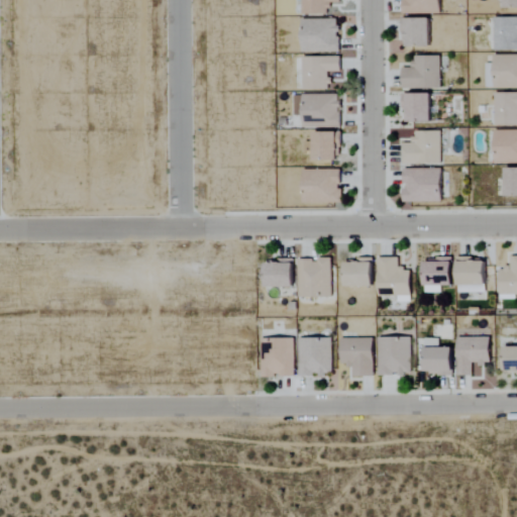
[(301,0),(301,14),(328,14),(328,4),(339,4),(339,0),(301,0)]
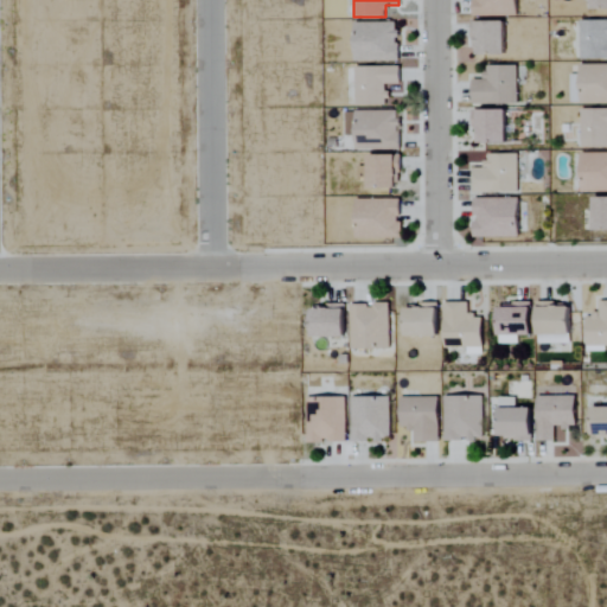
[(472,0),(472,17),(516,18),(516,0),(472,0)]
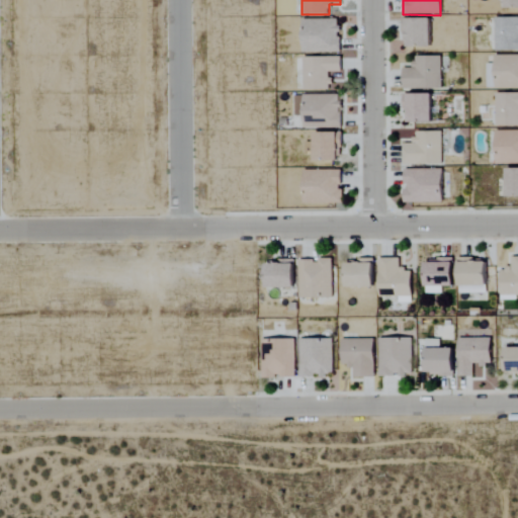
[(517,0),(504,0),(505,8),(517,7),(517,0)]
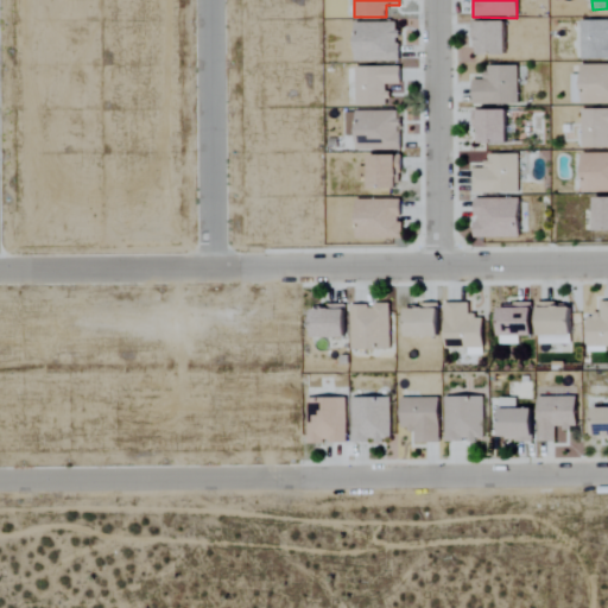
[(582,59),(607,58),(607,20),(581,21),(582,59)]
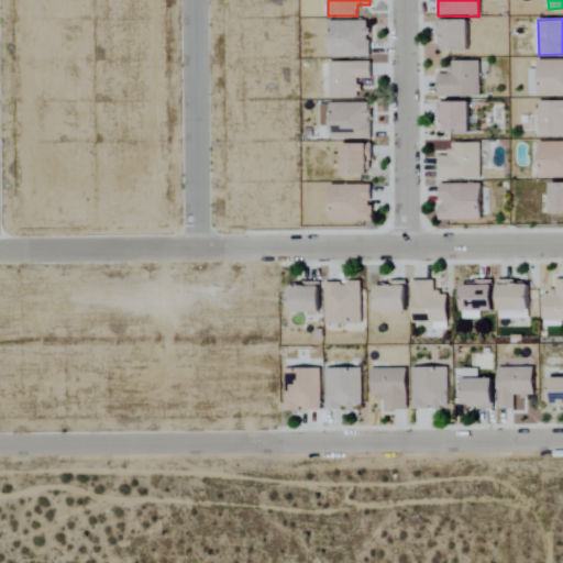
[(439,51),(467,50),(466,20),(439,20),(439,51)]
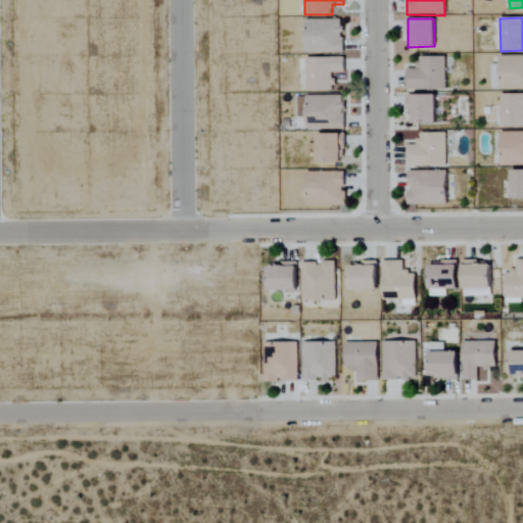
[(304,19),(304,51),(342,52),(342,19),(304,19)]
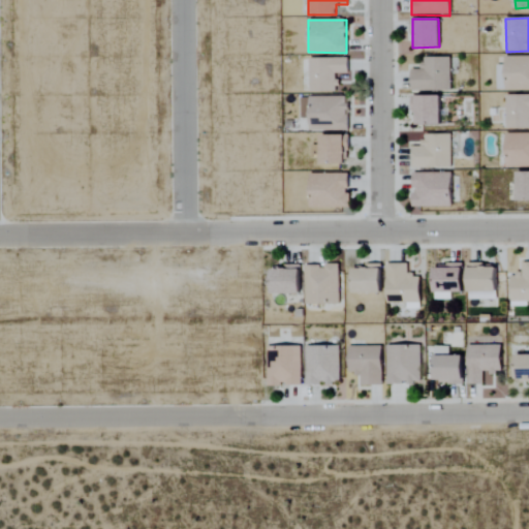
[(528,56),(505,56),(505,90),(528,90),(528,56)]
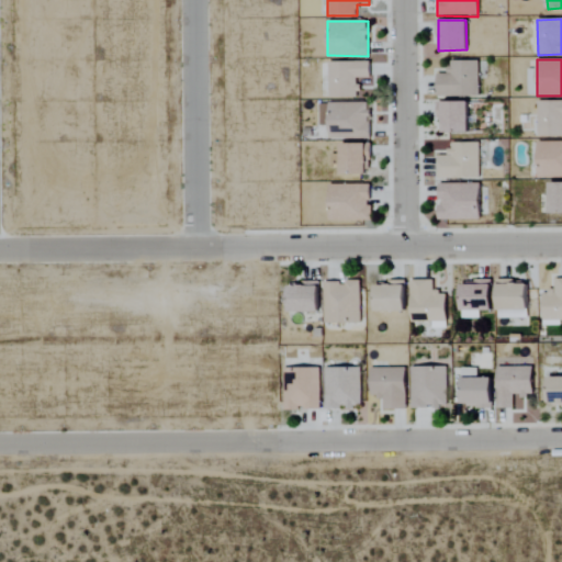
[(328,99),(356,99),(356,88),(371,88),(371,62),(328,62),(328,99)]
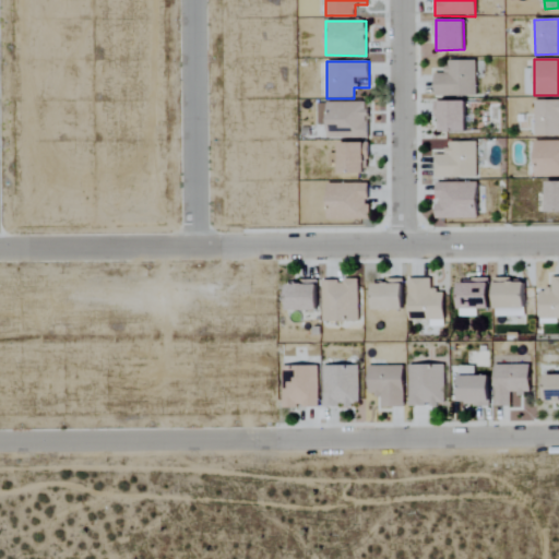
[(476,61),(447,61),(447,73),(435,73),(435,96),(476,95),(476,61)]
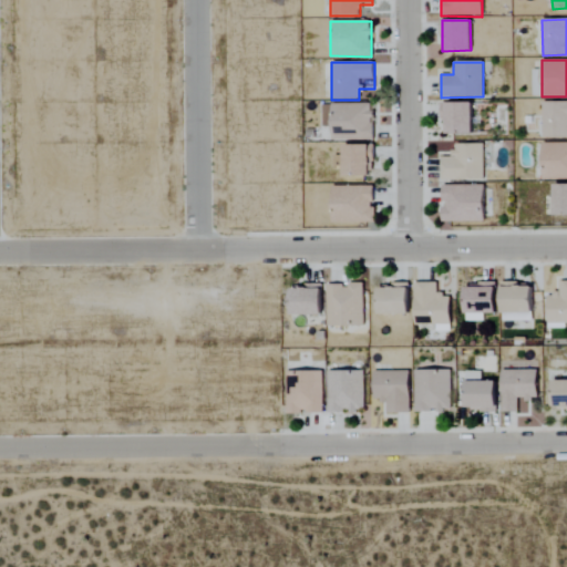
[(566,101),(542,102),(543,138),(566,137),(566,101)]
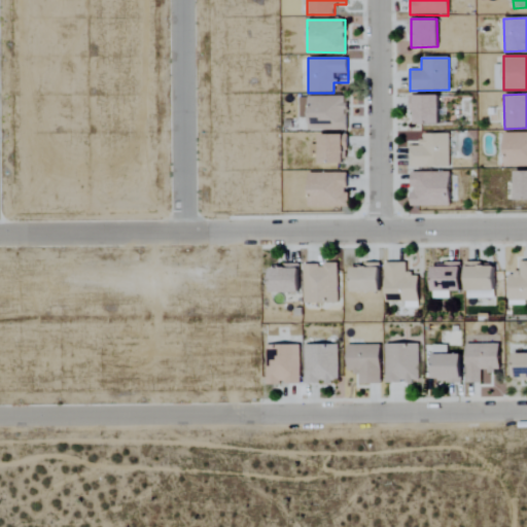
[(438,95),(412,96),(412,125),(438,125),(438,95)]
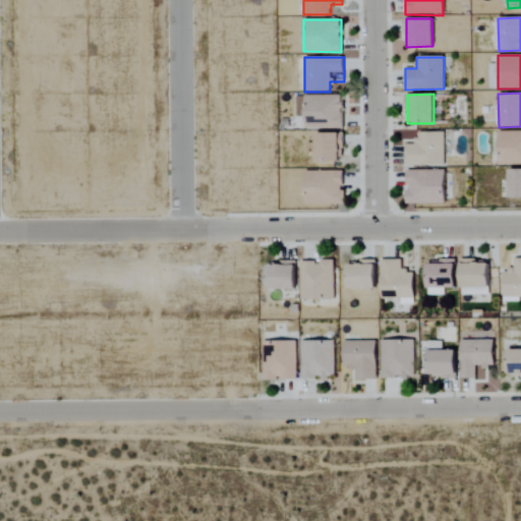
[(342,128),(341,95),(295,96),(296,117),(304,116),(304,130),(342,128)]
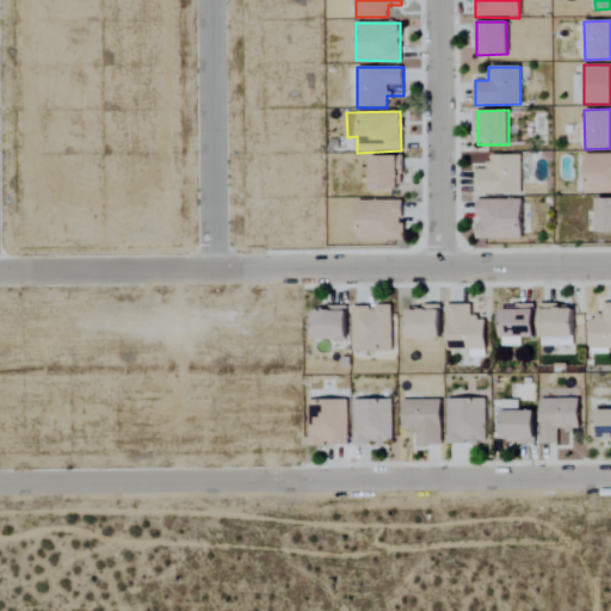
[(610,154),(584,155),(585,195),(610,193),(610,154)]
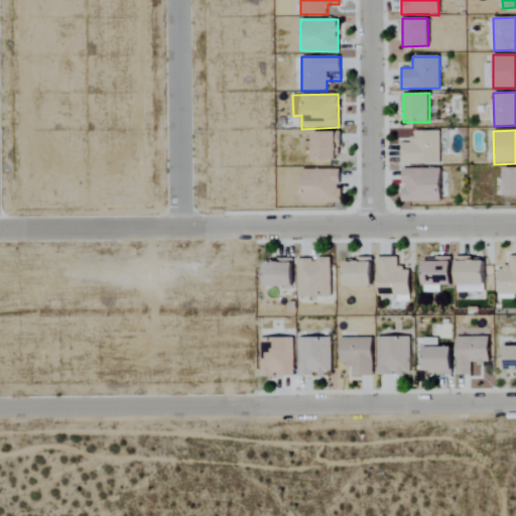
[(440,131),(413,131),(413,143),(402,143),(402,164),(440,164),(440,131)]
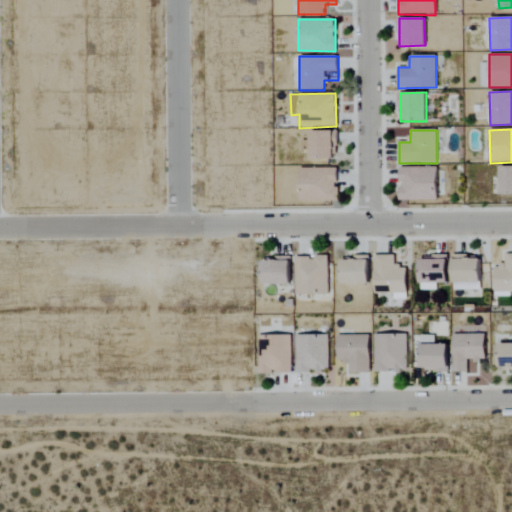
[(336,131),(309,131),(309,141),(301,140),(301,153),(310,153),(310,158),(335,159),(336,131)]
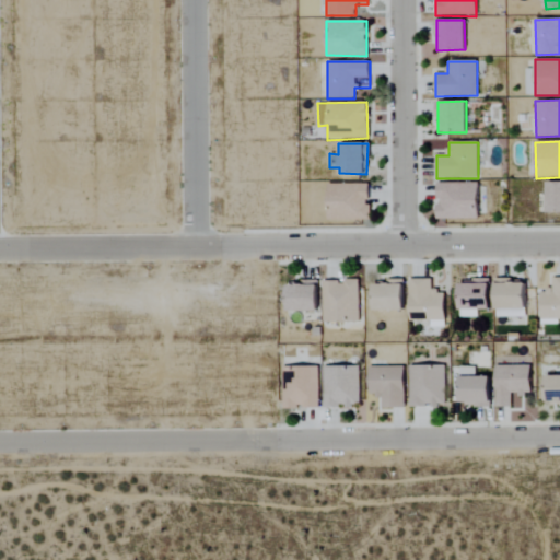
[(559,182),(547,183),(547,212),(559,212),(559,182)]
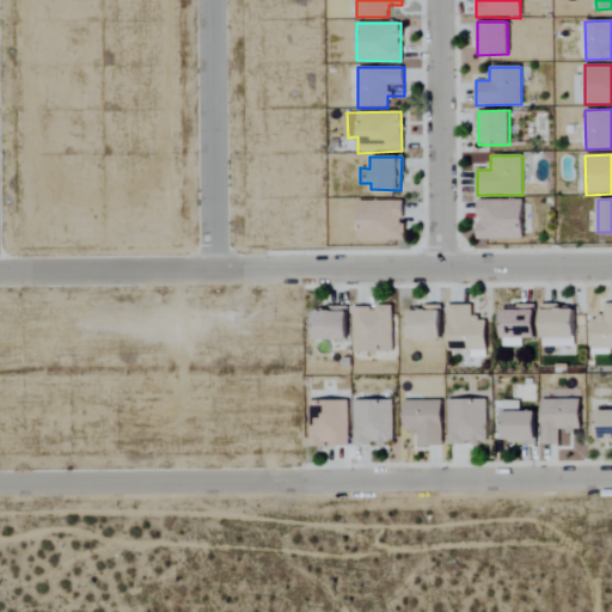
[(478,239),(522,239),(522,201),(478,200),(478,239)]
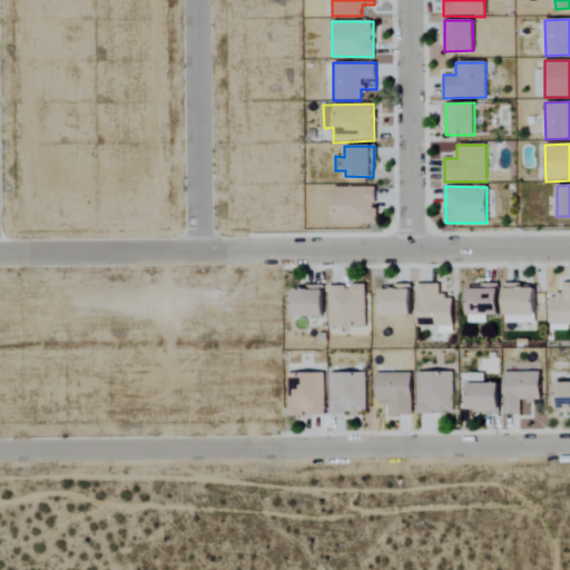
[(333,187),(334,224),(377,223),(376,209),(375,209),(374,187),(333,187)]
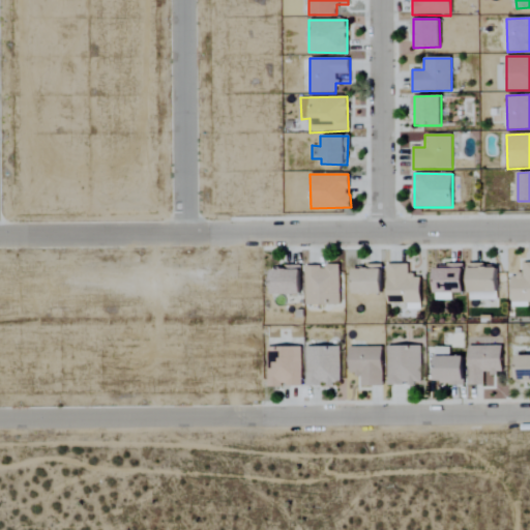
[(510,275),(511,307),(528,307),(528,302),(529,302),(529,263),(523,263),(523,274),(510,275)]
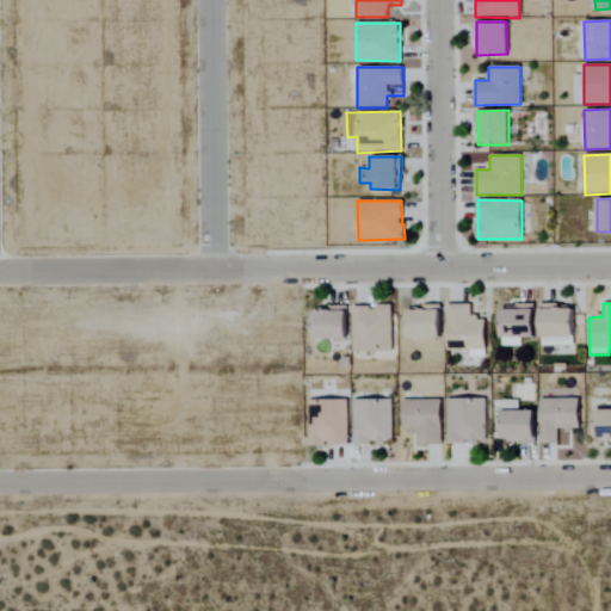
[(445,304),(445,350),(469,350),(469,358),(486,358),(485,319),(471,319),(471,304),(445,304)]
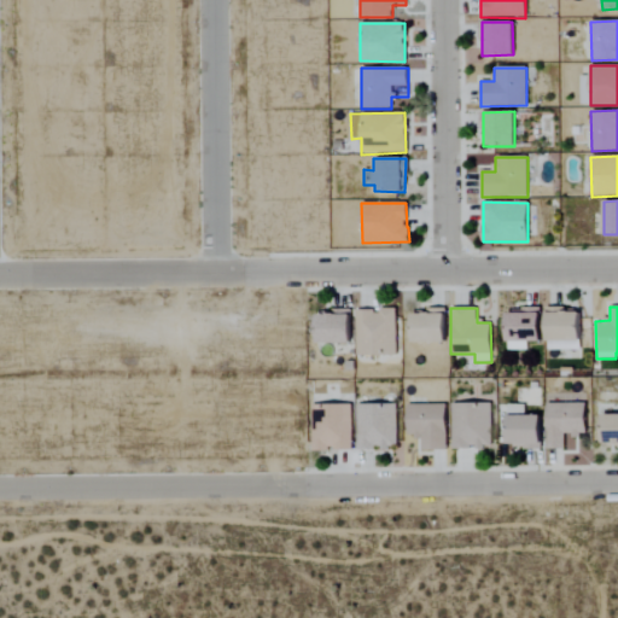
[(579,313),(565,313),(565,308),(546,308),(546,351),(579,350),(579,313)]
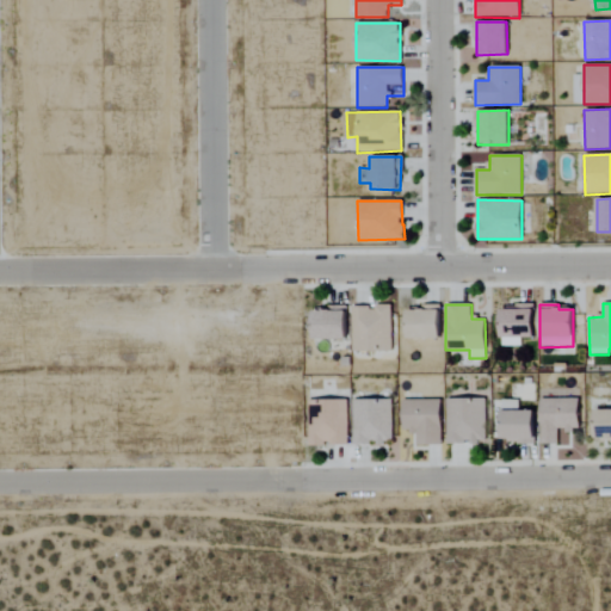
[(313,312),(313,340),(346,339),(346,306),(327,306),(328,312),(313,312)]
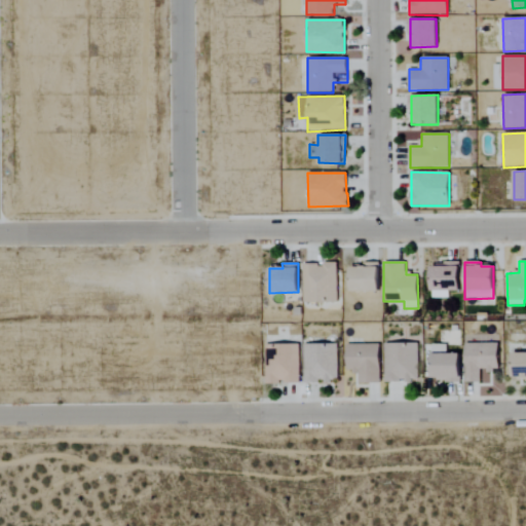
[(430,264),(431,298),(448,298),(448,291),(459,290),(459,263),(430,264)]
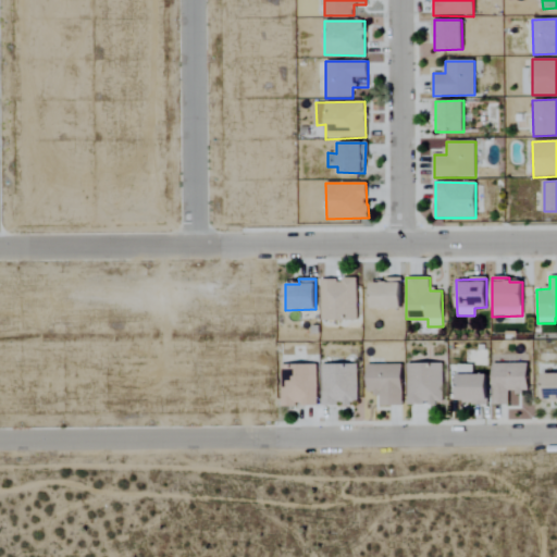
[(320,280),(321,321),(357,321),(356,280),(320,280)]
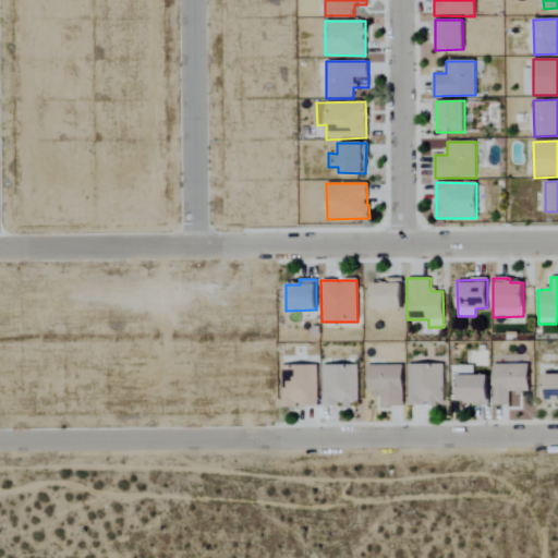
[(323,405),(359,405),(358,364),(322,365),(323,405)]
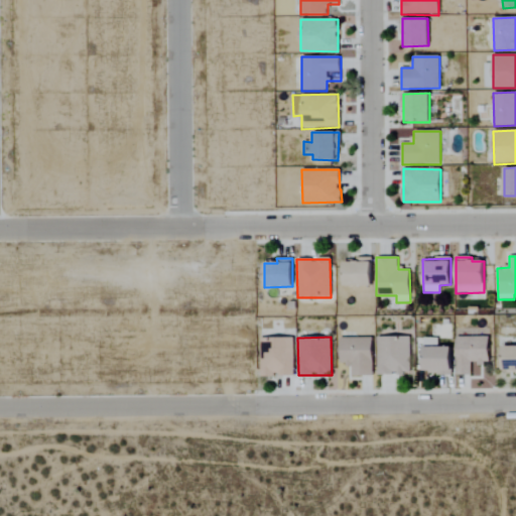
[(377,375),(411,374),(411,337),(377,338),(377,375)]
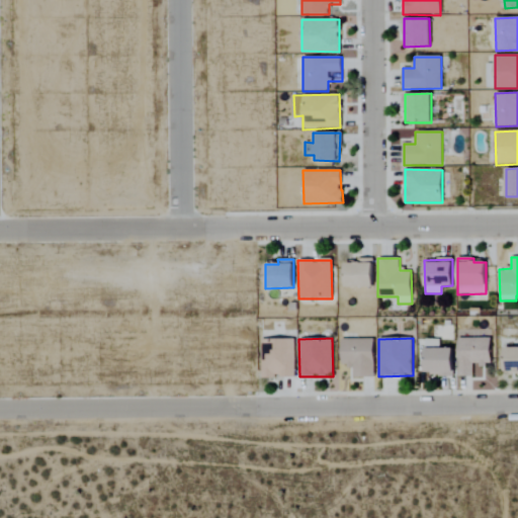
[(491,338),(458,338),(458,377),(482,376),(481,367),(491,367),(491,338)]
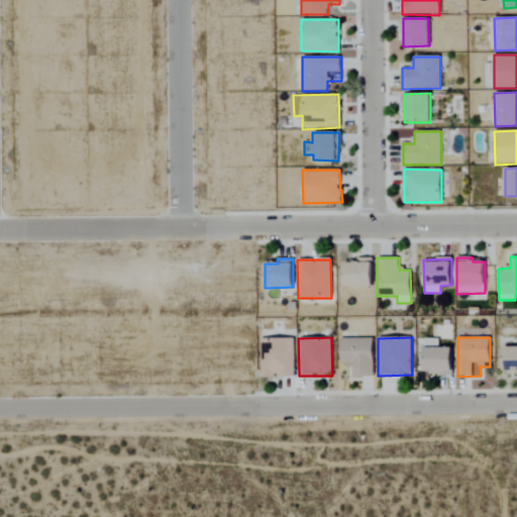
[(263,378),(295,377),(294,338),(261,339),(263,378)]
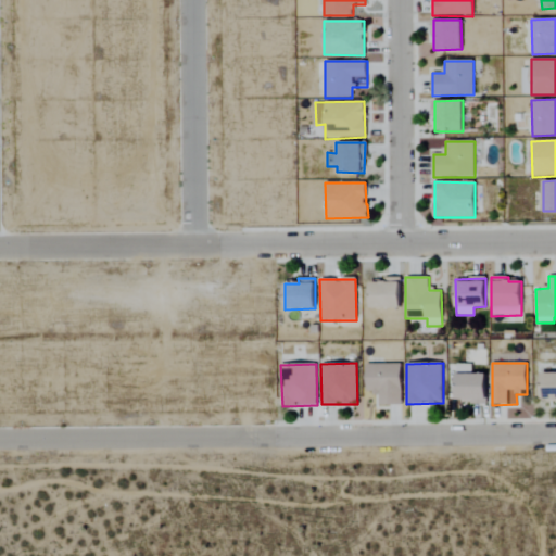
[(366,365),(367,394),(379,393),(379,405),(402,404),(401,364),(366,365)]
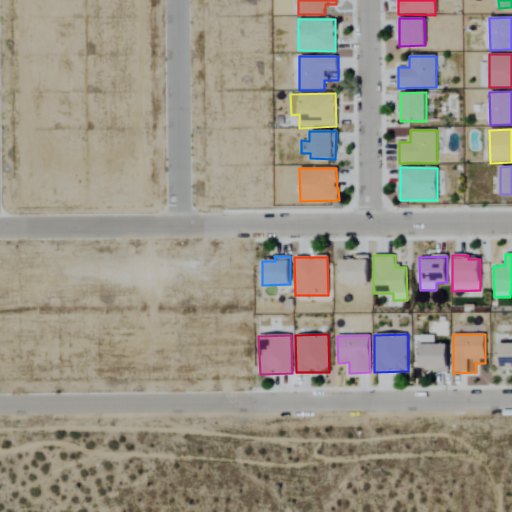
[(435,336),(421,336),(421,371),(448,371),(448,345),(435,344),(435,336)]
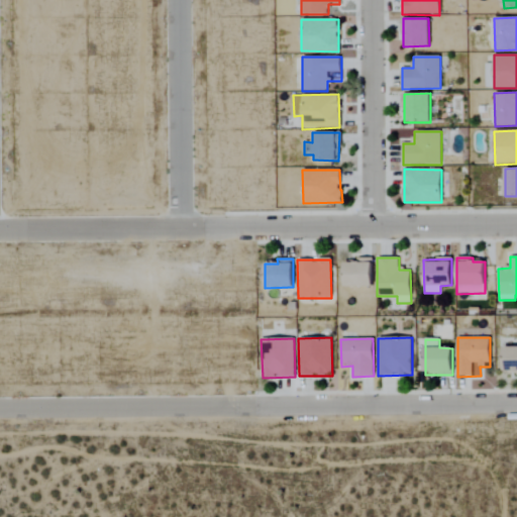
[(516,346),(504,347),(504,374),(516,373),(516,346)]
